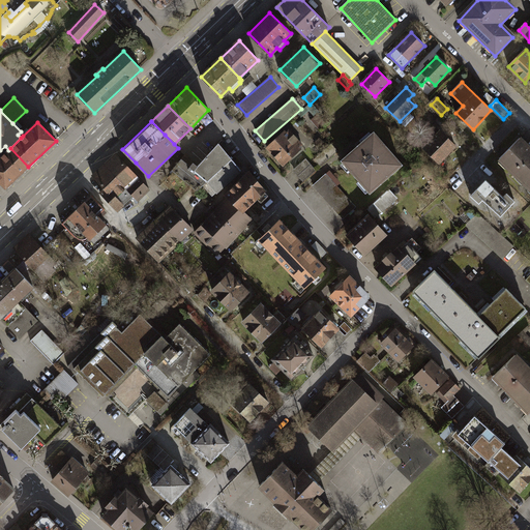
[(457,146),(440,130),(423,148),(440,164),(457,146)]
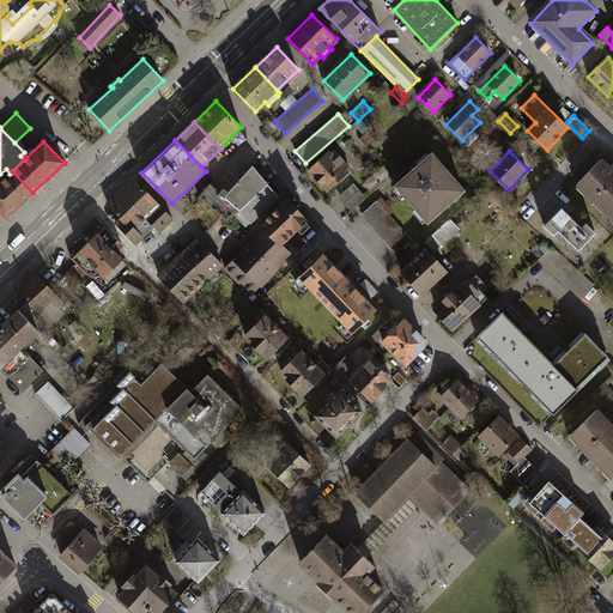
[(349,173),(329,152),(309,171),(328,190),(349,173)]
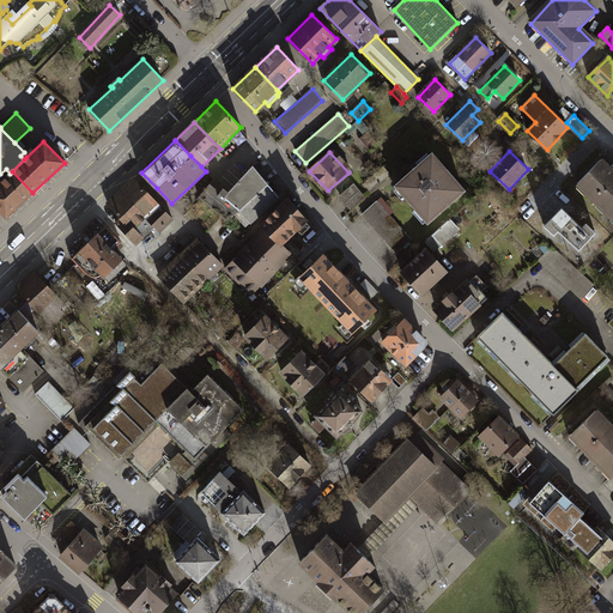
[(465,190),(432,155),(396,186),(429,223),(465,190)]
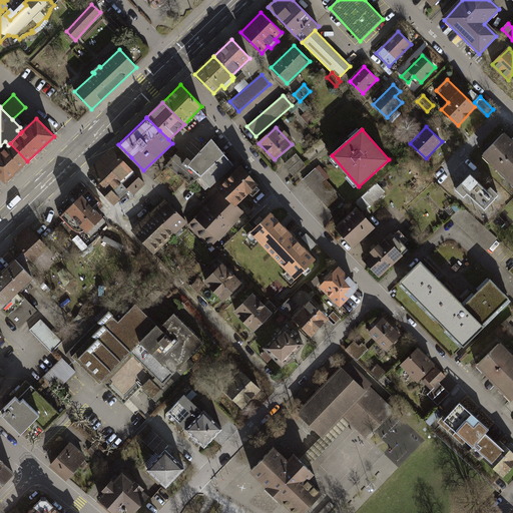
[(512,143),(503,133),(483,153),(512,181),(512,143)]
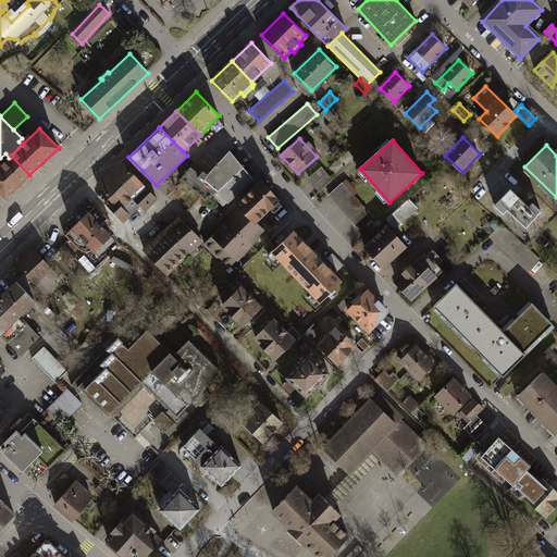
[(244,166),(231,151),(208,175),(222,187),(244,166)]
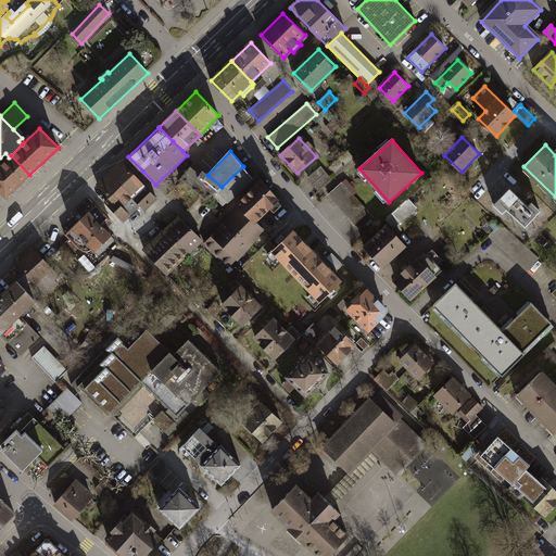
[(330,167),(337,175),(355,159),(349,151),(330,167)]
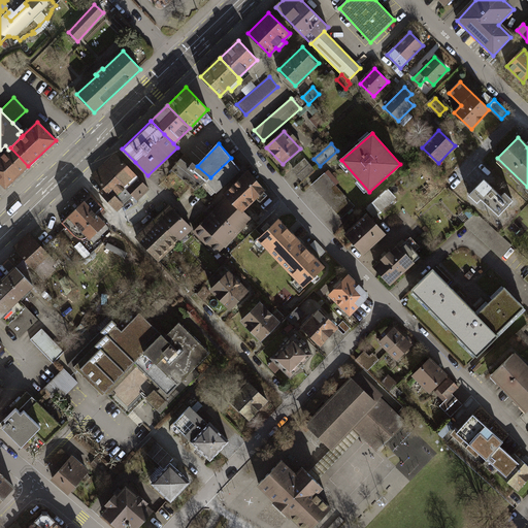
[(8,150),(0,157),(0,182),(6,188),(28,166),(10,147),(8,150)]
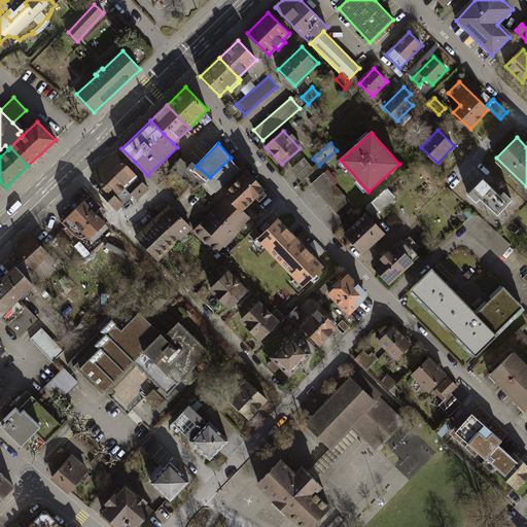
[(103,166),(133,195),(137,199),(148,188),(116,152),(103,166)]
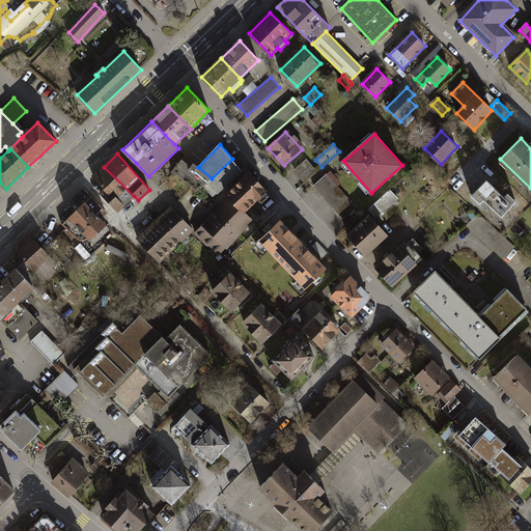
[(172,170),(197,191),(207,183),(212,178),(198,167),(186,155),(172,170)]
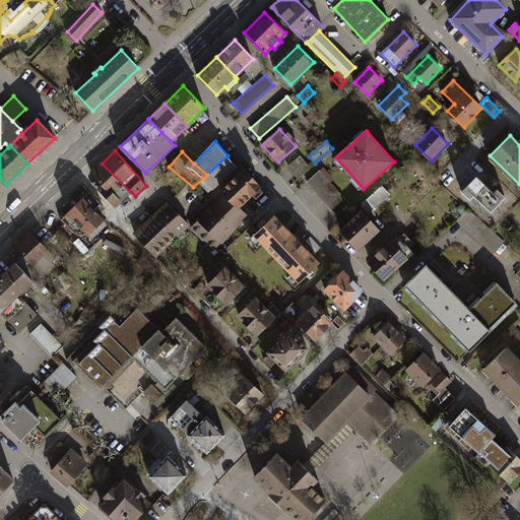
[(237,167),(228,155),(207,175),(203,179),(213,189),(237,167)]
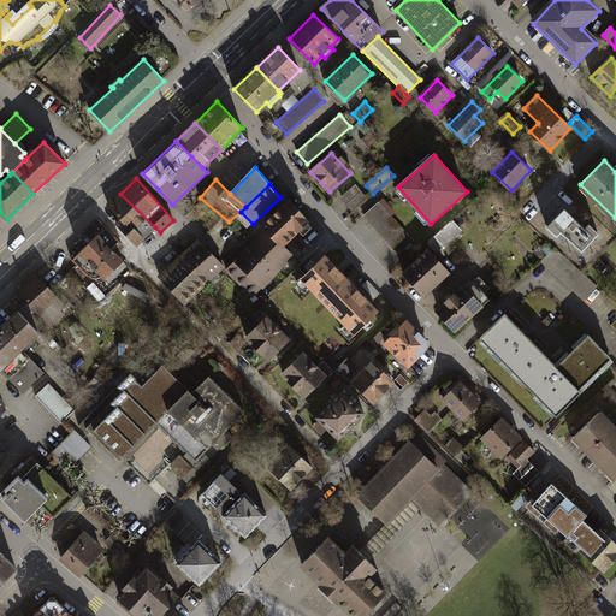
[(342,196),(355,209),(368,199),(355,184),(342,196)]
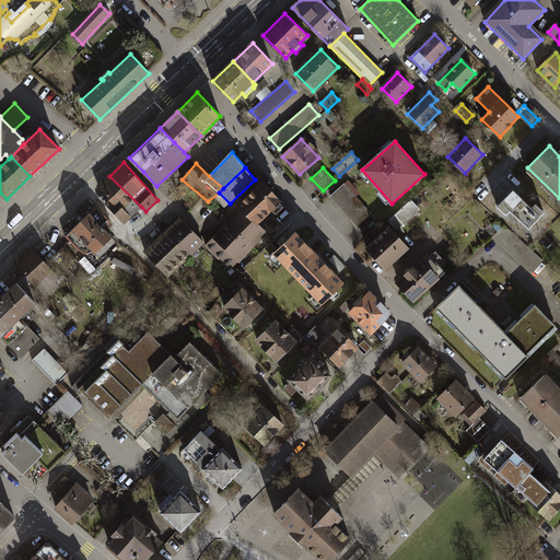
[(124,222),(141,207),(109,176),(98,186),(111,200),(107,203),(124,222)]
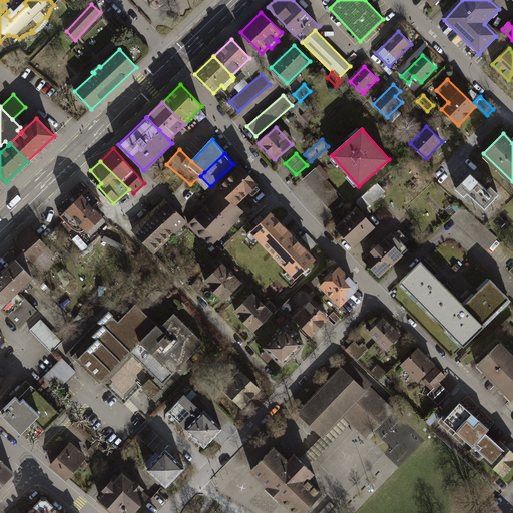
[(241,167),(218,188),(221,191),(235,204),(257,184),(241,167)]
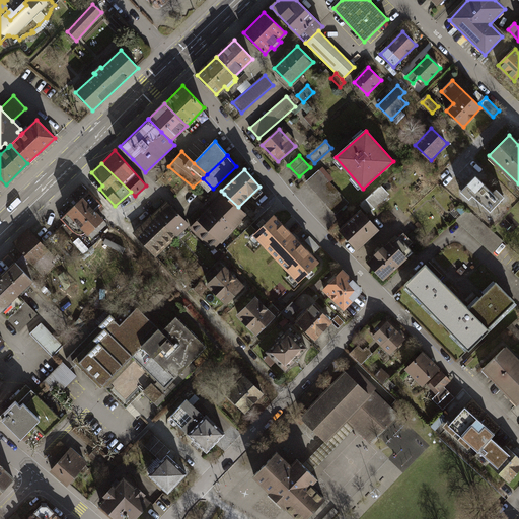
[(337,214),(350,203),(319,170),(307,181),(337,214)]
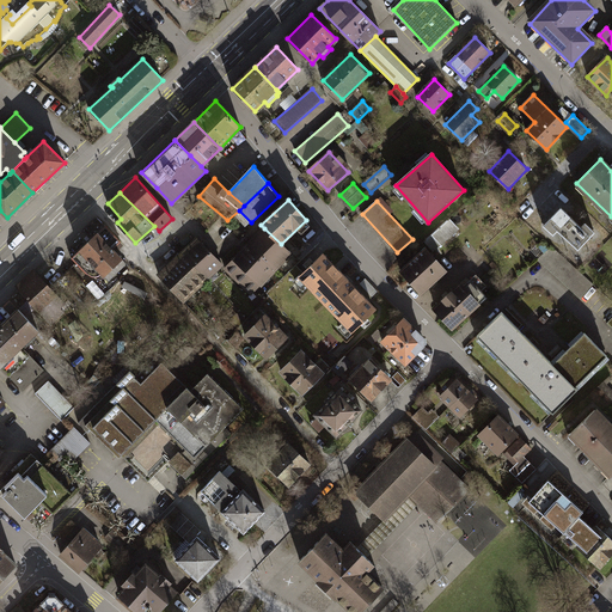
[(581,226),(561,207),(543,226),(554,236),(557,232),(579,250),(595,232),(586,222),(581,226)]
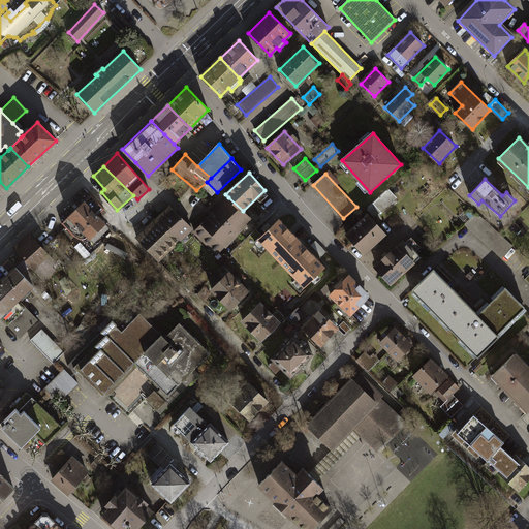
[(374,203),(381,211),(396,197),(389,189),(374,203)]
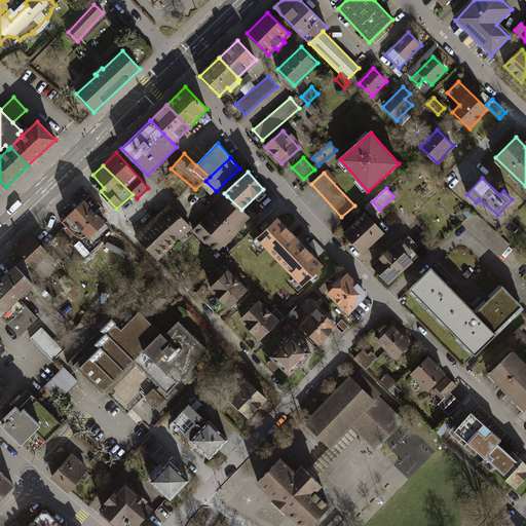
[(82,229),(89,237),(105,223),(98,215),(105,208),(91,194),(62,222),(75,236),(82,229)]
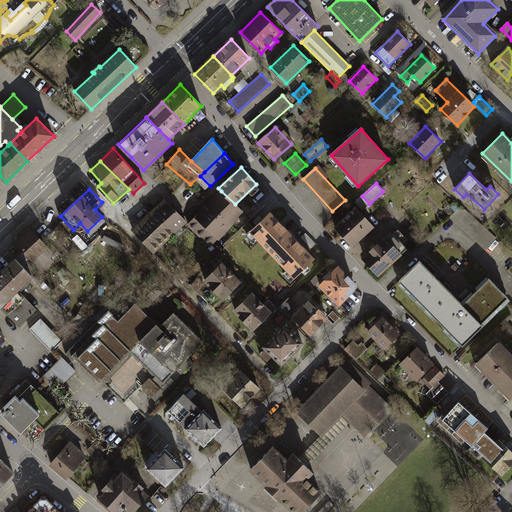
[(235,204),(221,191),(208,204),(230,225),(243,212),(235,204)]
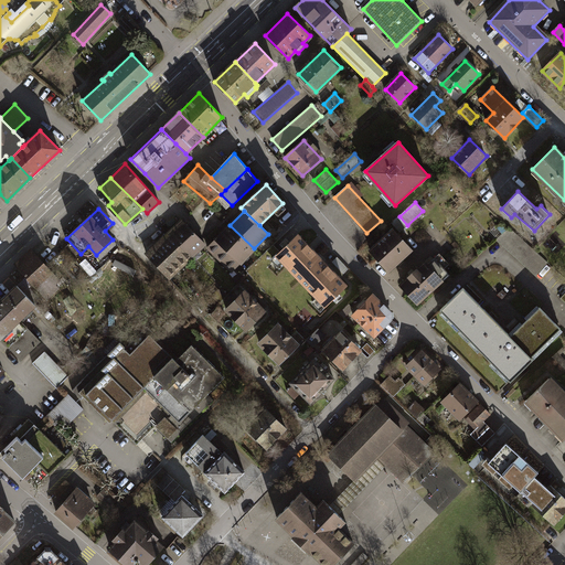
[(205,244),(183,221),(169,235),(191,257),(205,244)]
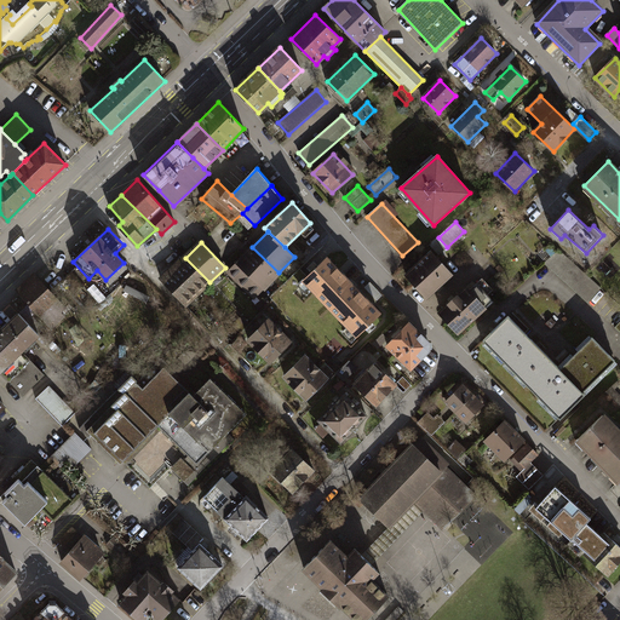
[(279,273),(252,247),(228,271),(256,298),(279,273)]
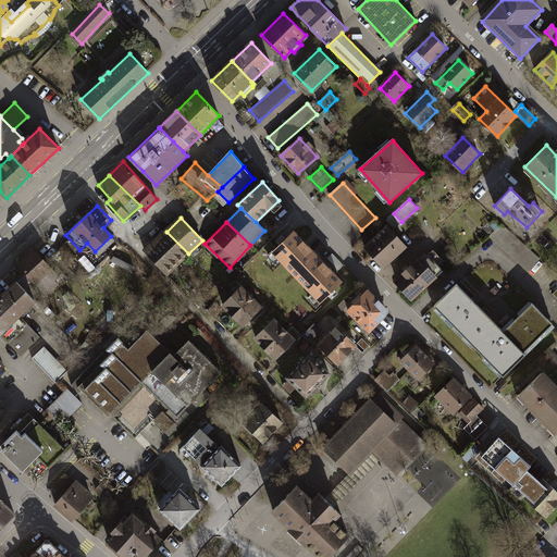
[(490,236),(529,272),(541,259),(537,256),(527,247),(503,224),(490,236)]
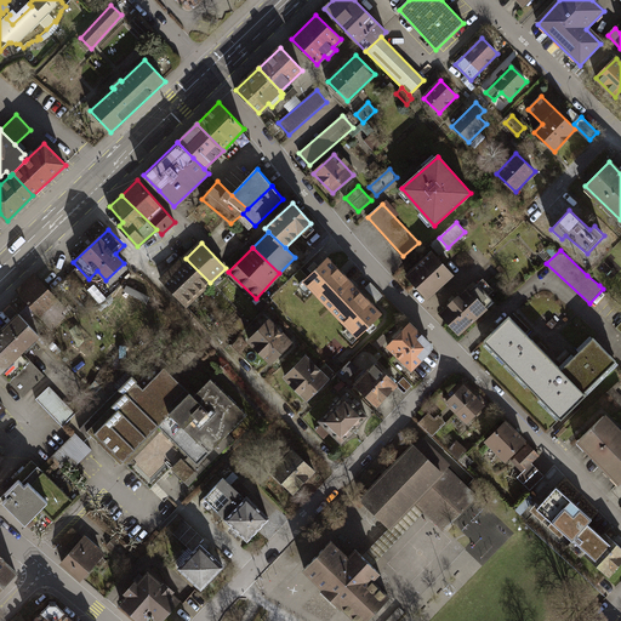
[(406,275),(428,297),(453,275),(432,252),(406,275)]
